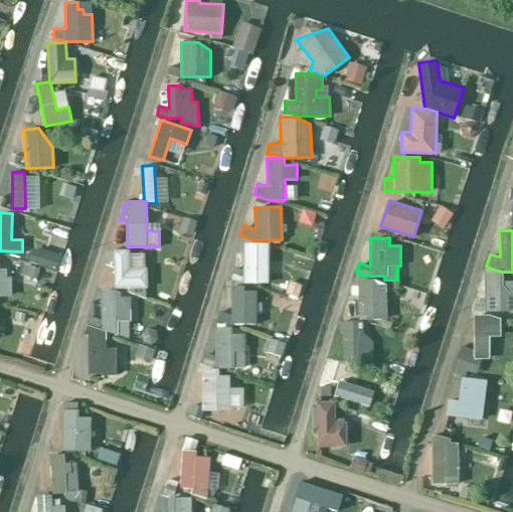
[(243,241),(243,269),(234,266),(230,278),(243,282),(269,282),(270,242),(243,241)]
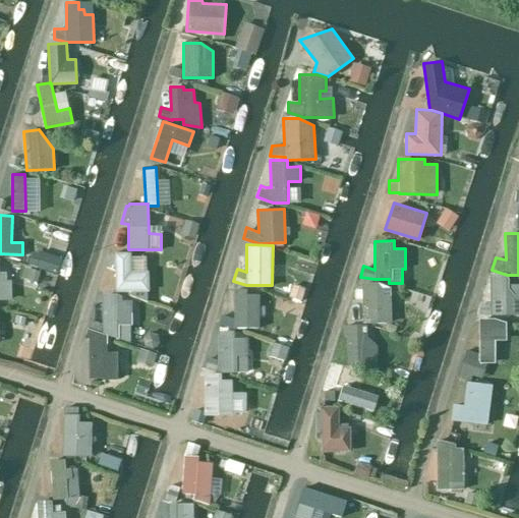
[(129,290),(129,294),(148,301),(148,290),(150,290),(149,270),(131,270),(131,251),(115,251),(115,252),(111,252),(107,266),(115,270),(115,291),(129,290)]
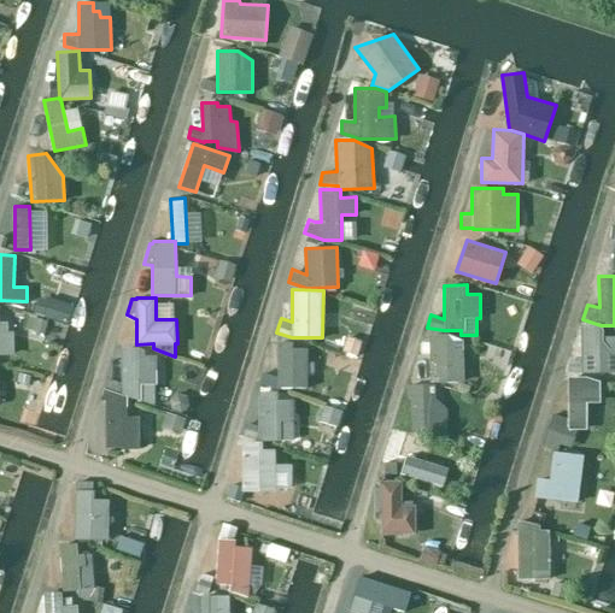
[(0,353),(13,354),(13,331),(7,331),(7,320),(0,320),(0,353)]
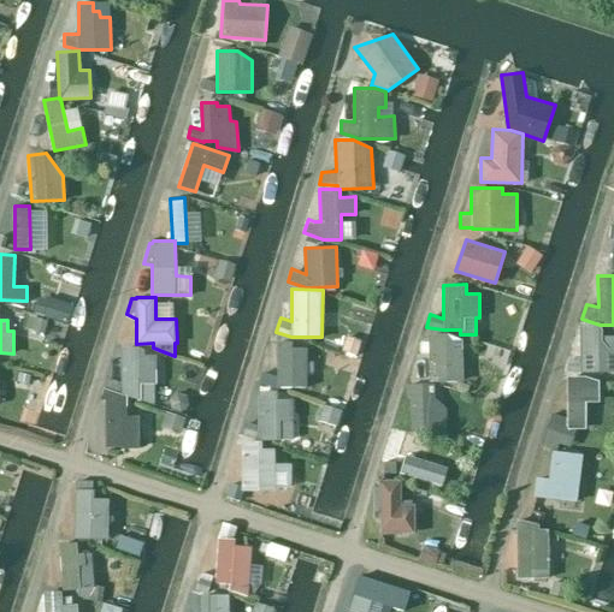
[(602,327),(601,325),(600,325),(589,321),(579,322),(580,357),(570,357),(566,368),(580,370),(613,369),(613,346),(609,346),(601,338),(602,327)]
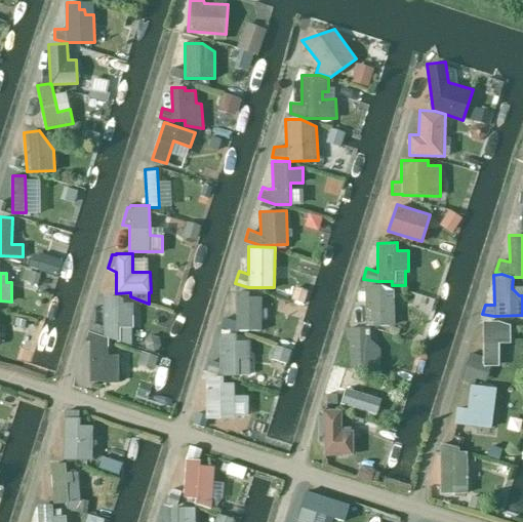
[(359,299),(365,299),(365,325),(394,325),(394,297),(386,298),(386,290),(380,284),(364,284),(364,290),(358,290),(359,299)]
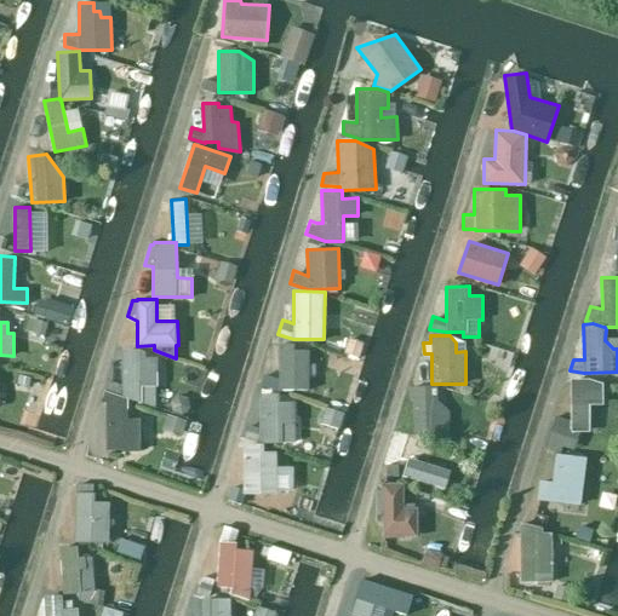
[(280,390),(281,387),(309,387),(309,374),(295,373),(293,344),(280,344),(280,378),(264,373),(261,385),(280,390)]
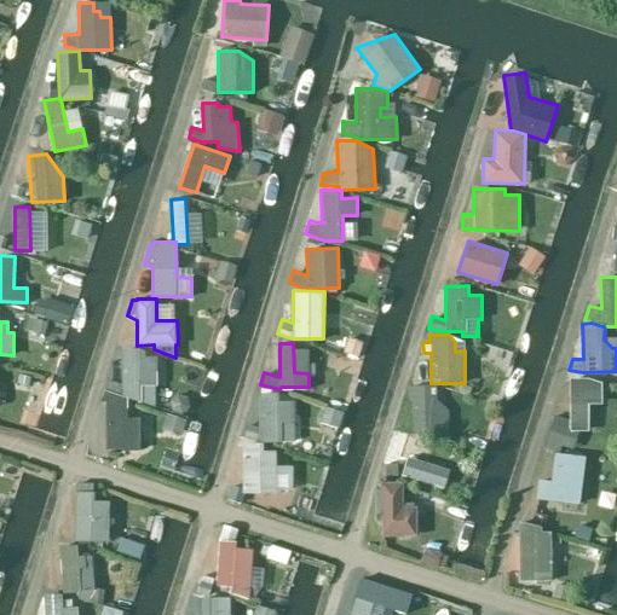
[(128,396),(142,400),(142,386),(157,384),(157,357),(145,357),(145,350),(139,347),(121,348),(121,376),(121,383),(114,381),(108,378),(104,389),(128,396)]
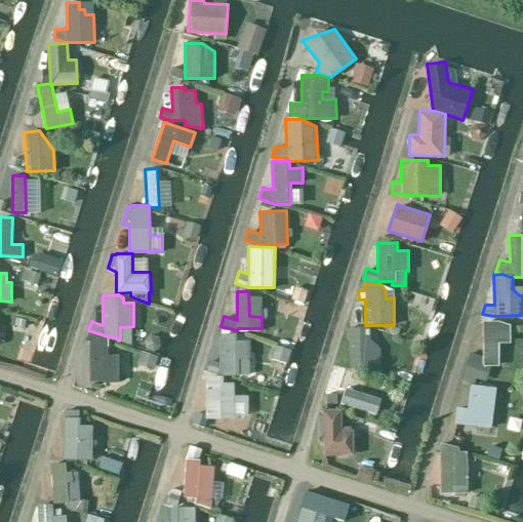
[(483,364),(490,364),(499,364),(498,340),(511,340),(511,323),(497,319),(482,320),(483,355),(483,364)]
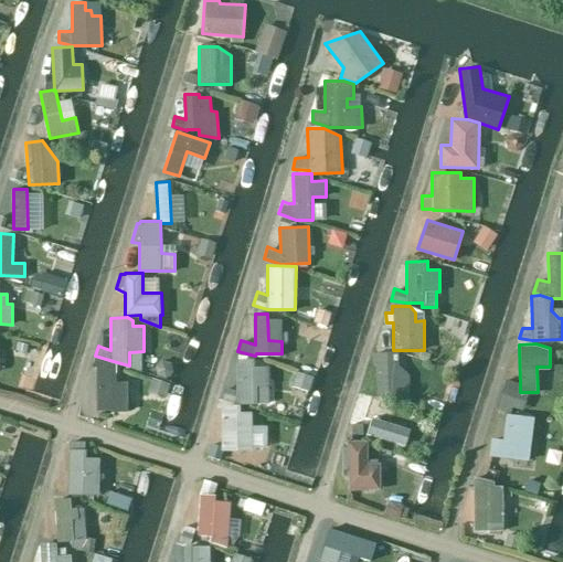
[(376,364),(378,394),(399,394),(399,351),(372,352),(372,362),(376,364)]
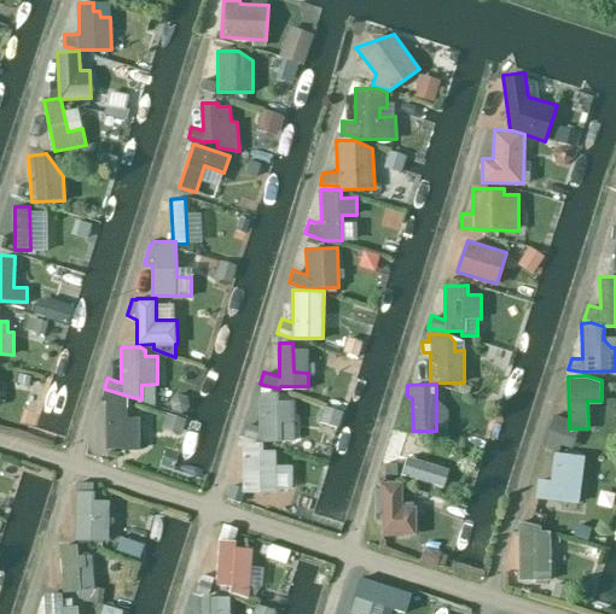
[(128,396),(104,389),(100,401),(105,402),(105,448),(122,448),(122,449),(140,449),(140,416),(128,416),(128,396)]
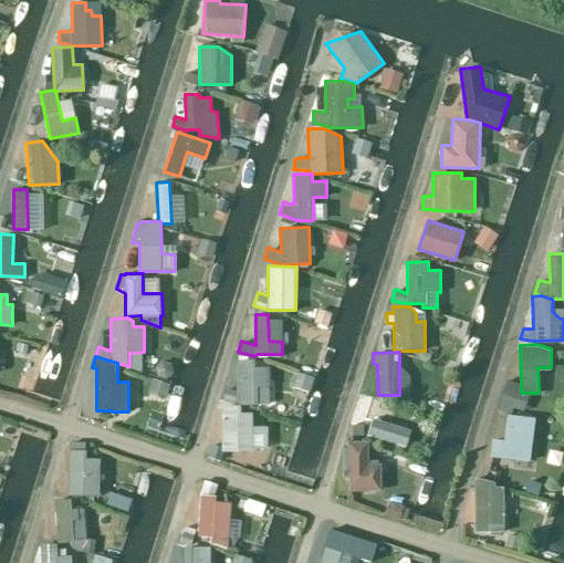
[(254,357),(237,358),(236,391),(226,387),(222,399),(237,403),(270,403),(269,365),(254,366),(254,357)]
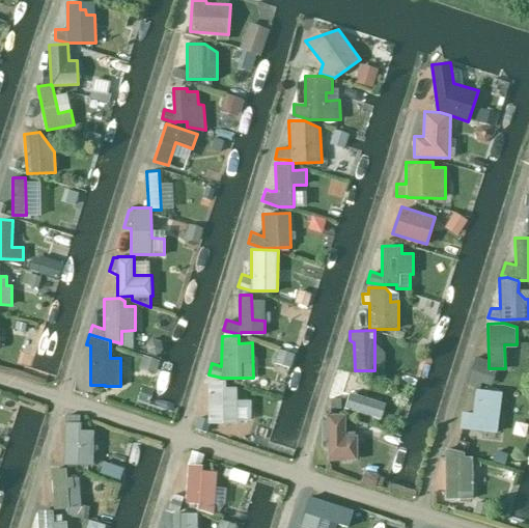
[(488,390),(496,391),(497,384),(492,384),(496,368),(489,368),(489,359),(476,355),(467,383),(488,390)]
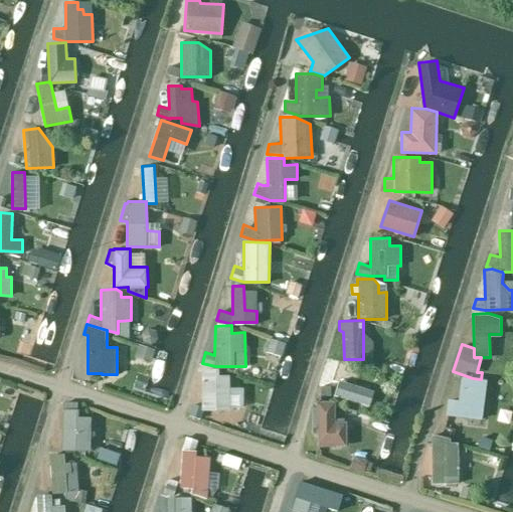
[(333,363),(333,398),(348,398),(348,362),(333,363)]
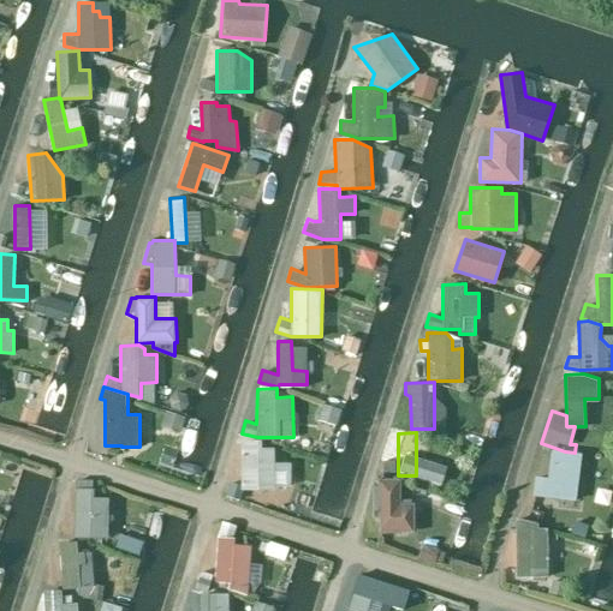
[(261,439),(240,439),(242,489),(274,489),(274,486),(291,485),(291,462),(275,462),(275,448),(261,448),(261,439)]
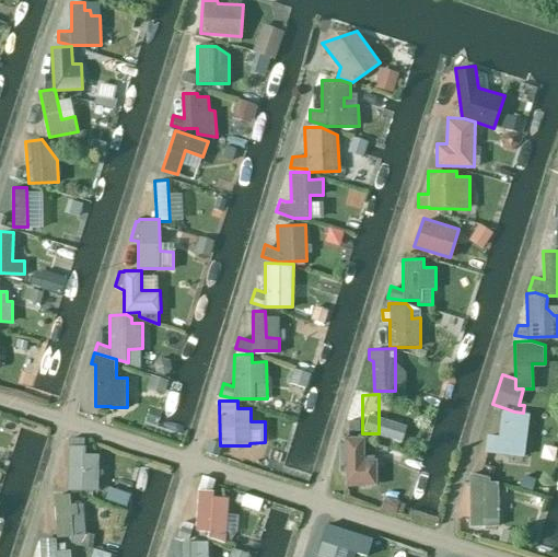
[(523,413),(514,412),(502,409),(499,436),(491,434),(489,452),(497,452),(497,453),(513,455),(515,432),(522,433),(523,425),(530,426),(531,415),(523,414),(523,413)]
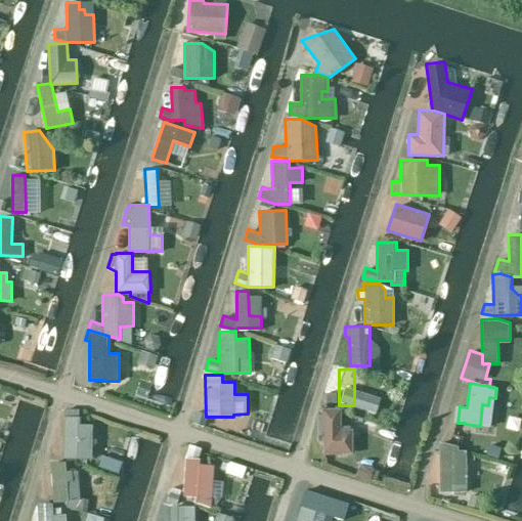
[(350,425),(341,425),(341,407),(319,407),(317,414),(318,441),(322,442),(322,454),(352,453),(352,429),(350,429),(350,425)]
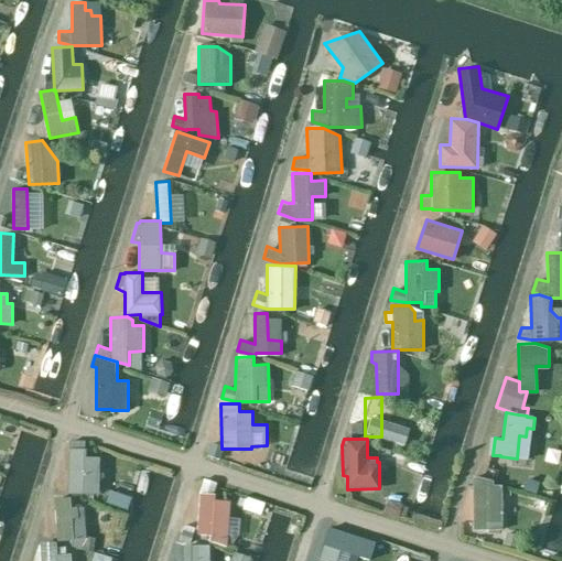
[(85,456),(85,448),(85,440),(69,440),(69,448),(68,448),(68,493),(99,493),(99,456),(85,456)]
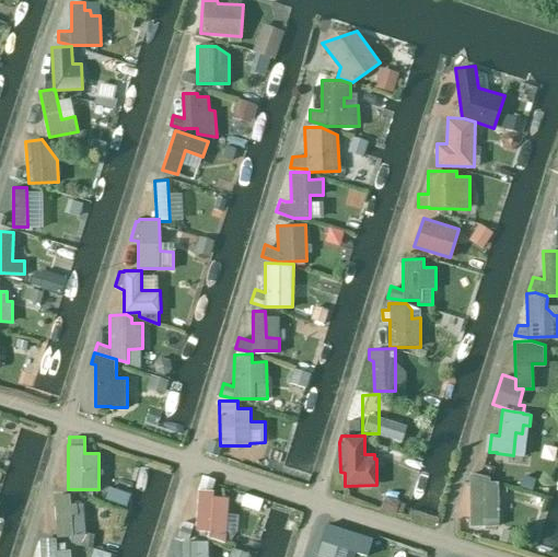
[(499,524),(499,480),(490,480),(490,476),(469,471),(471,525),(499,524)]
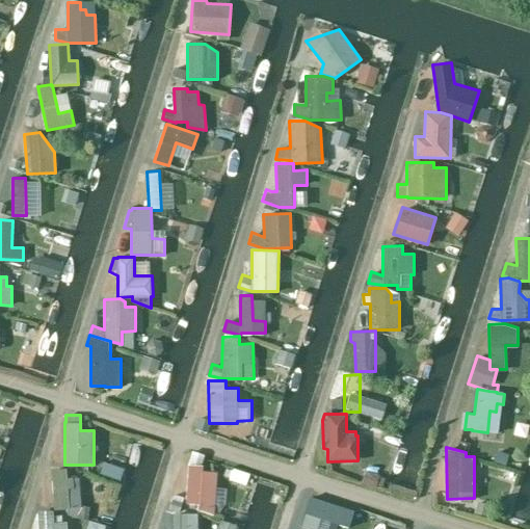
[(204,465),(188,464),(186,503),(197,503),(197,509),(214,514),(217,471),(203,470),(204,465)]
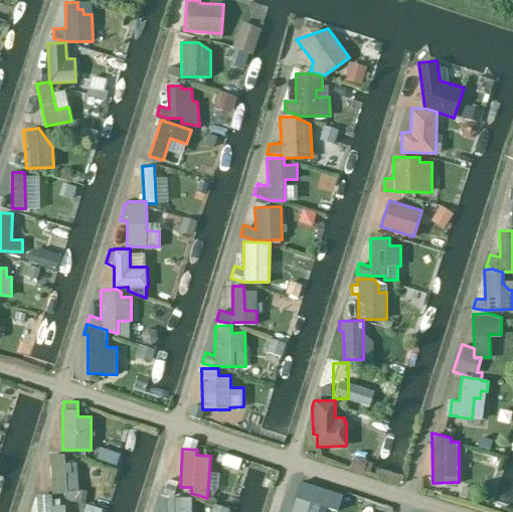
[(64,453),(49,454),(52,493),(65,492),(65,498),(86,504),(88,490),(79,490),(77,463),(65,463),(64,453)]
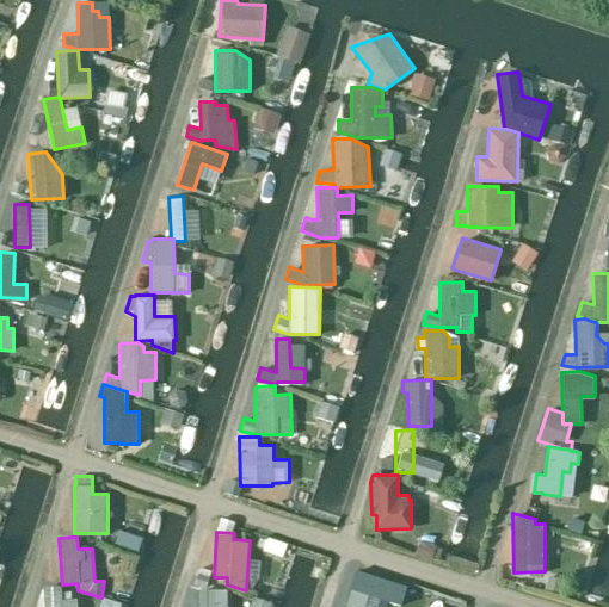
[(368,573),(348,574),(346,606),(379,606),(380,593),(368,590),(368,573)]
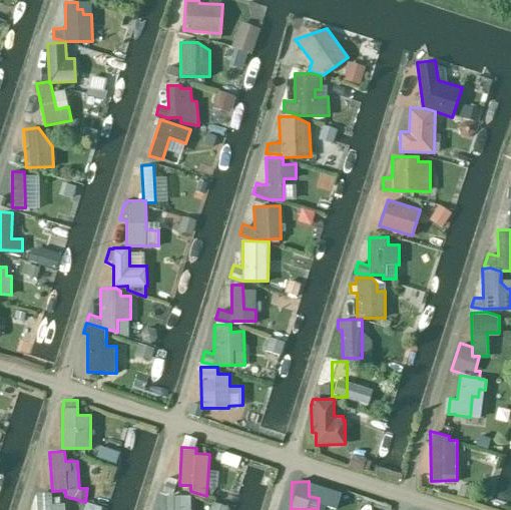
[(51,492),(37,493),(37,509),(64,509),(64,503),(52,503),(51,492)]
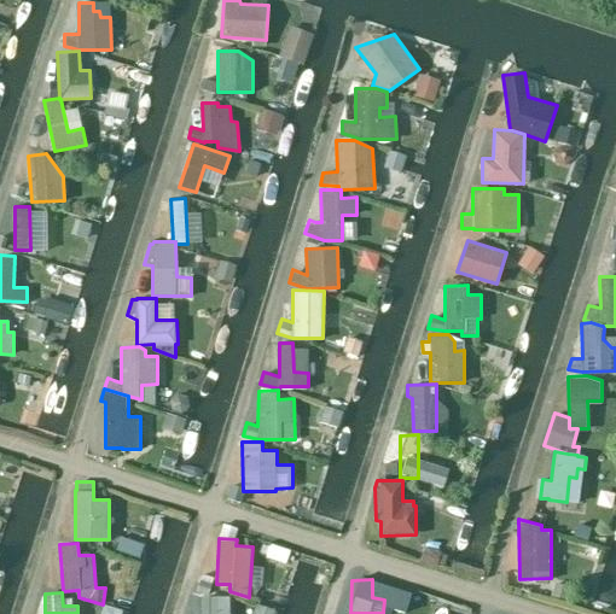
[(230,613),(230,596),(199,596),(199,613),(230,613)]
